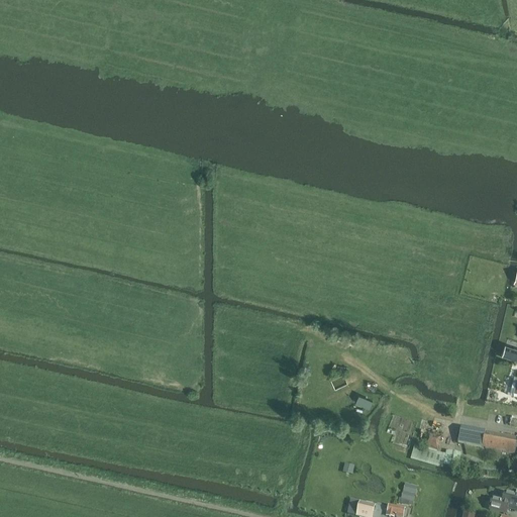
[(516,348),(505,345),(501,355),(516,360),(516,348)]
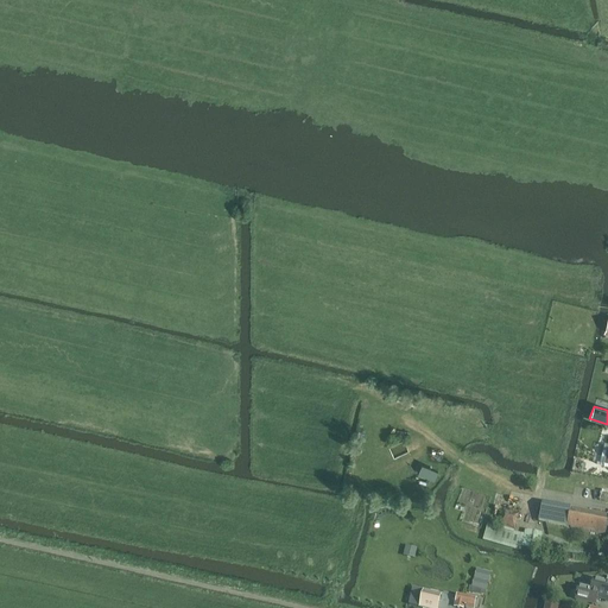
[(436,473),(425,468),(423,476),(434,481),(436,473)]
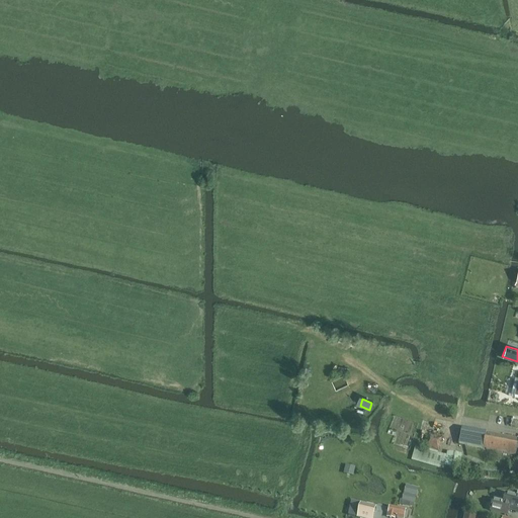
[(483,449),(486,434),(462,429),(459,445),(483,449)]
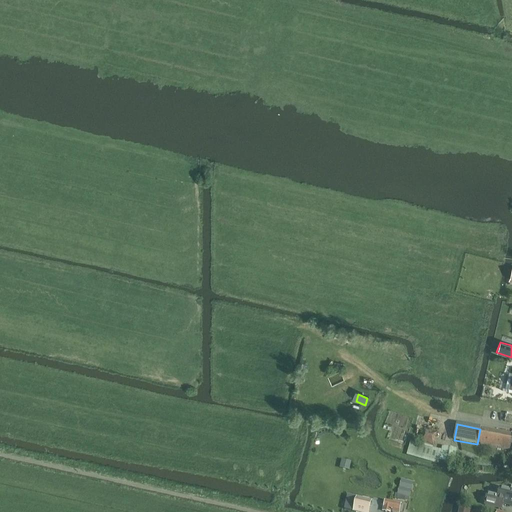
[(511,434),(480,429),(477,444),(510,450),(511,445),(511,444),(511,434)]
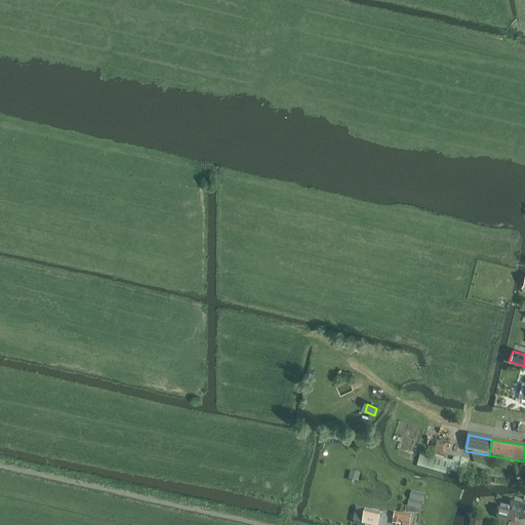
[(450,461),(419,453),(415,466),(446,475),(450,461)]
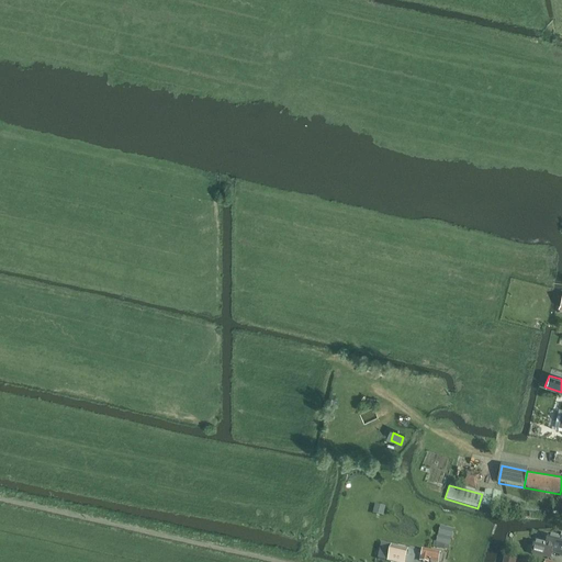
[(497,509),(501,494),(484,492),(482,506),(497,509)]
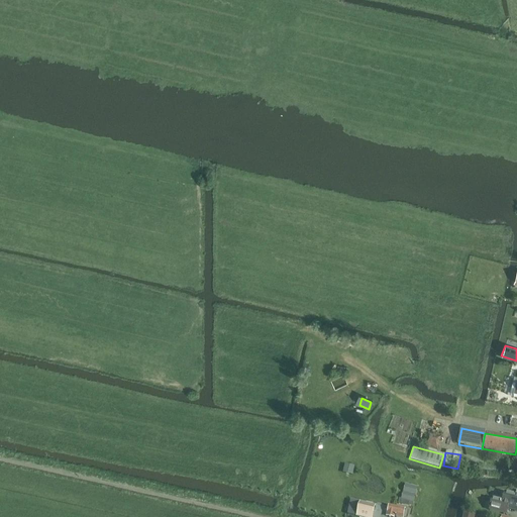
[(405,485),(401,500),(413,503),(417,488),(405,485)]
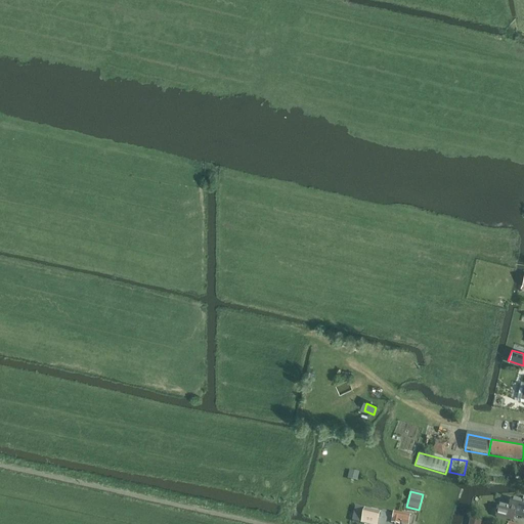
[(523,503),(512,499),(509,512),(498,509),(495,518),(513,522),(515,517),(523,519),(523,503)]
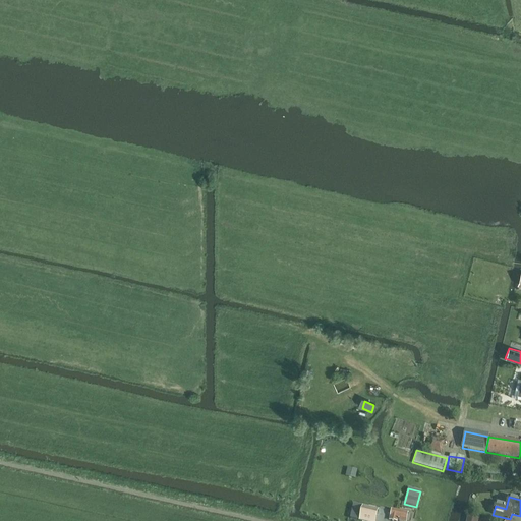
[(359,520),(374,520),(375,520),(380,520),(406,520),(407,515),(392,512),(392,514),(362,508),(359,520)]
